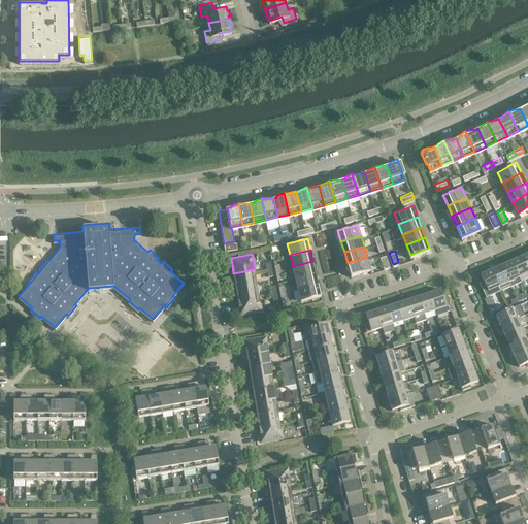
[(390,265),(386,254),(380,256),(384,267),(390,265)]
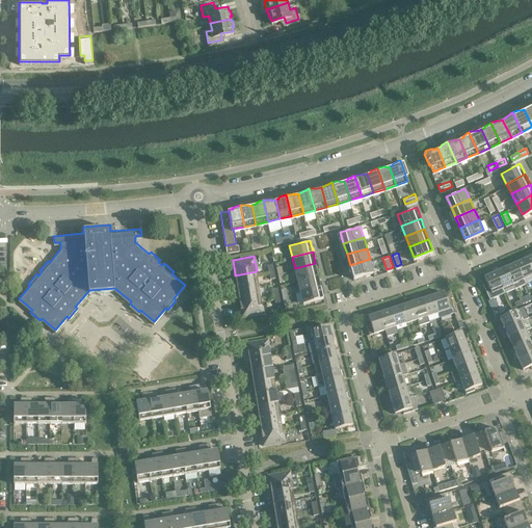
[(531,271),(531,269),(526,256),(515,260),(523,276),(531,271)]
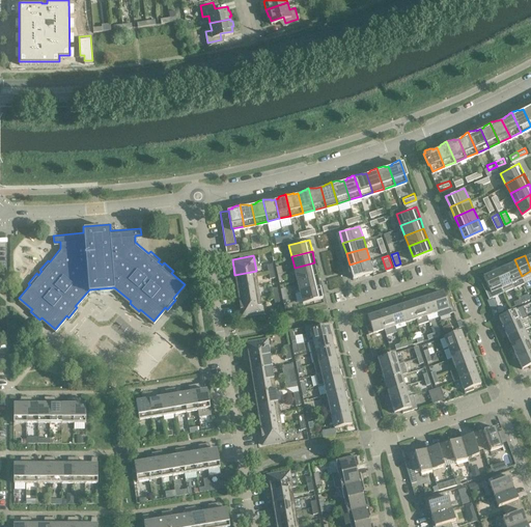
[(372,270),(369,258),(350,265),(353,276),(372,270)]
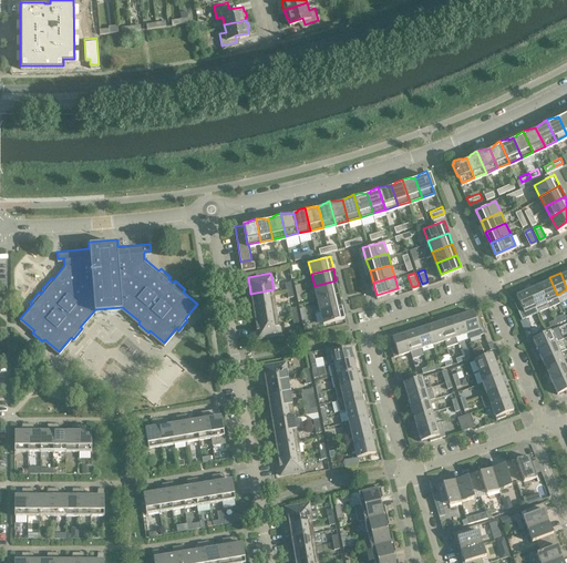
[(559,300),(557,295),(549,277),(538,283),(548,305),(559,300)]
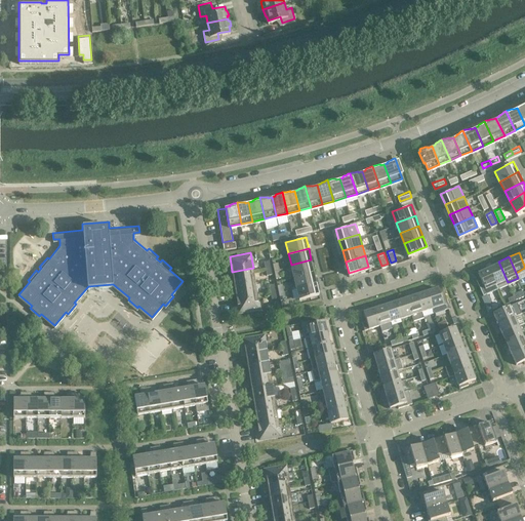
[(314,270),(311,259),(291,265),(293,275),(314,270)]
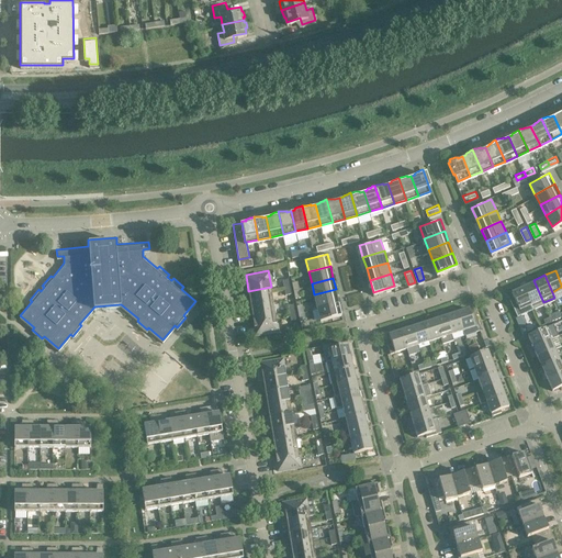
[(543,302),(534,280),(523,285),(532,307),(543,302)]
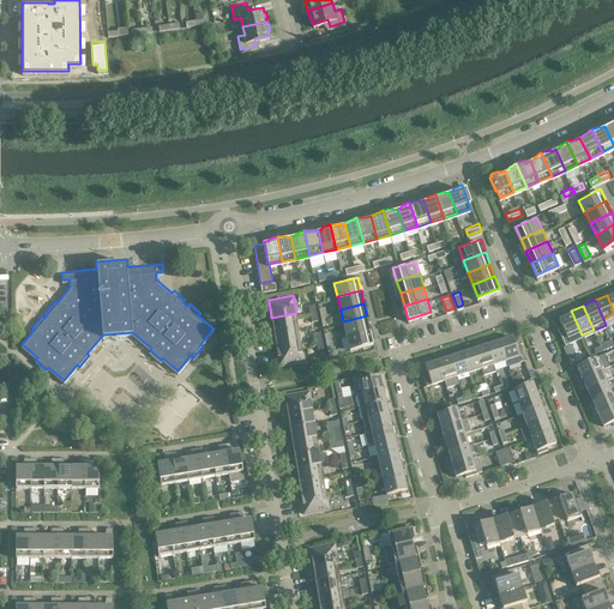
[(582,335),(571,311),(559,317),(561,321),(557,324),(565,343),(582,335)]
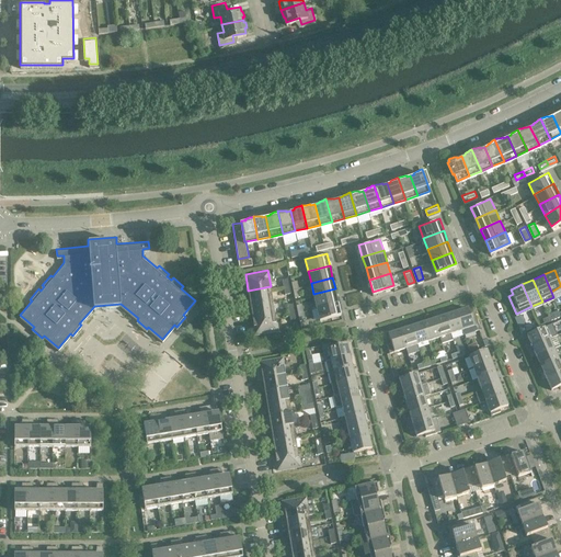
[(272,299),(271,286),(248,291),(250,303),(272,299)]
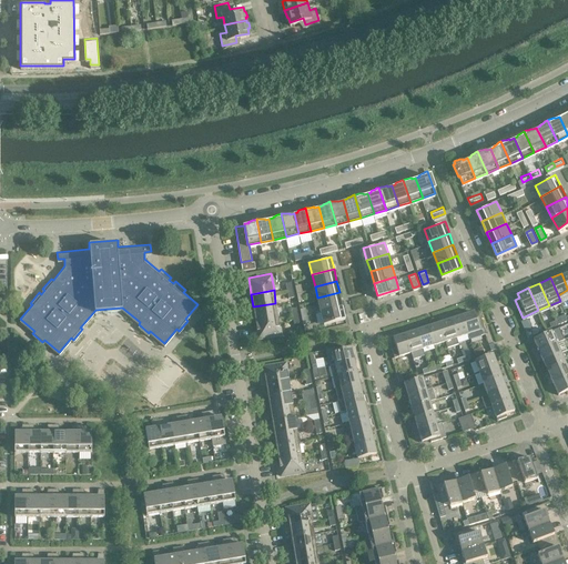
[(342,304),(340,292),(317,298),(321,310),(342,304)]
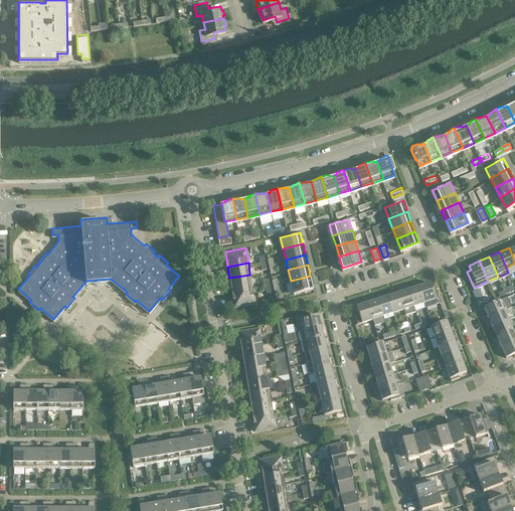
[(251,286),(249,275),(229,278),(231,289),(251,286)]
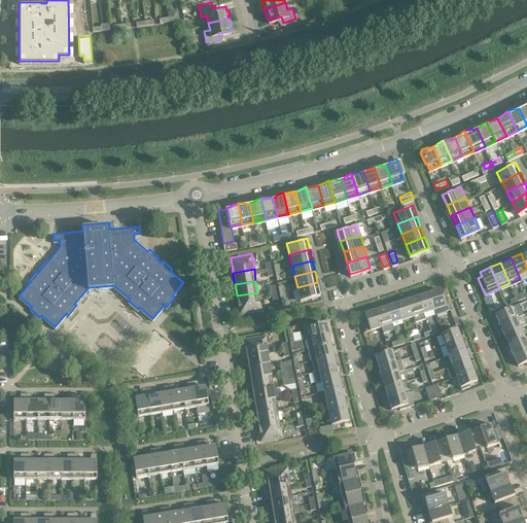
[(320,293),(317,282),(297,287),(300,299),(320,293)]
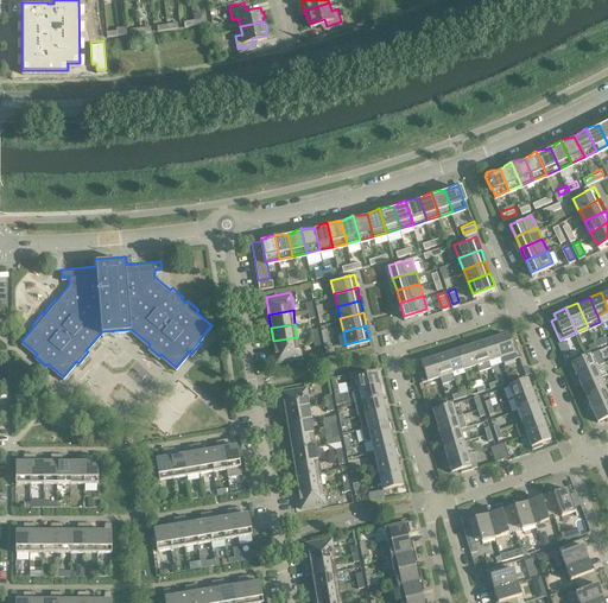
[(507,330),(494,335),(500,354),(502,360),(519,354),(520,354),(513,334),(508,336),(507,330)]
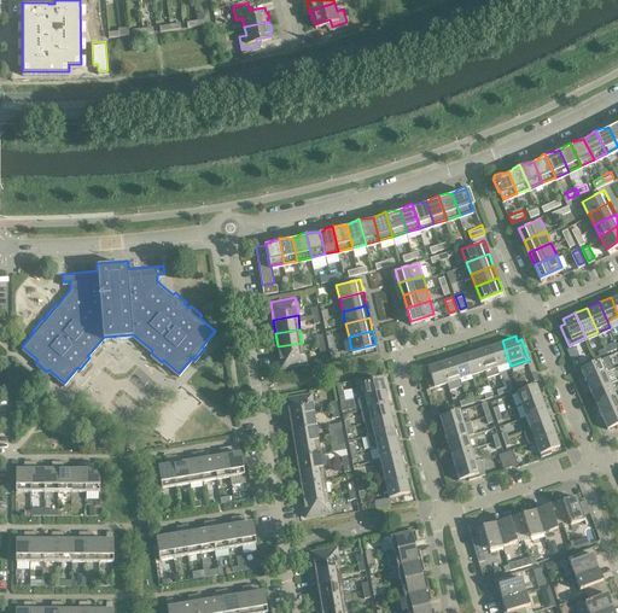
[(508,360),(502,340),(490,344),(496,363),(508,360)]
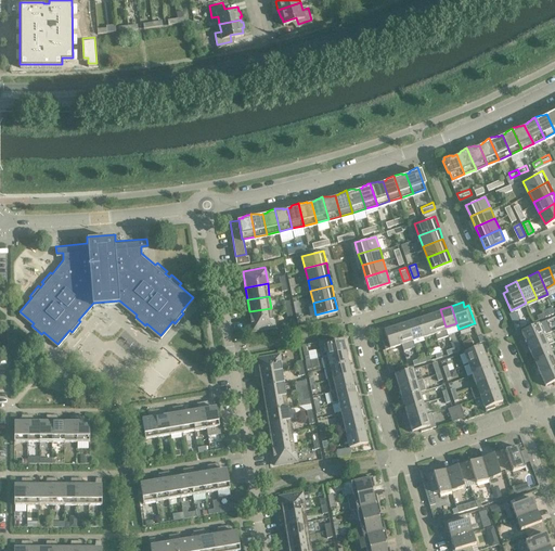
[(274,324),(271,308),(249,311),(252,328),(274,324)]
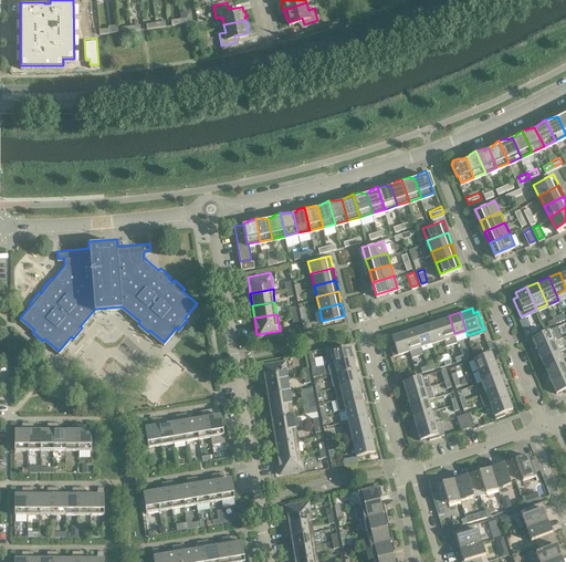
[(454,333),(449,315),(438,319),(443,337),(446,343),(457,340),(454,333)]
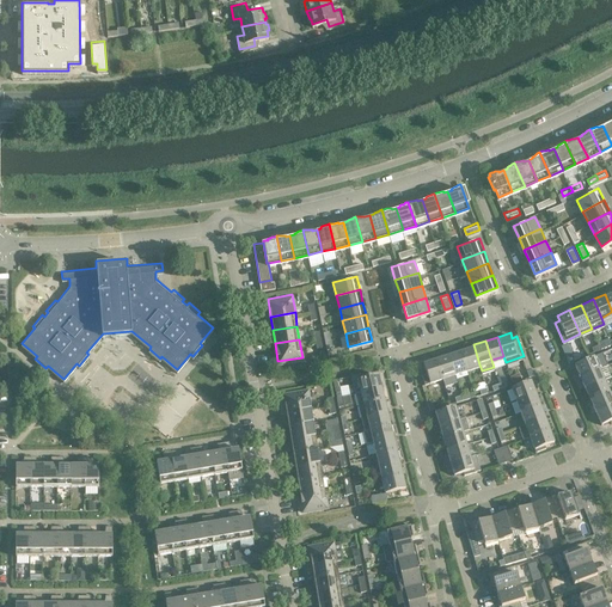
[(479,365),(473,344),(460,349),(467,368),(479,365)]
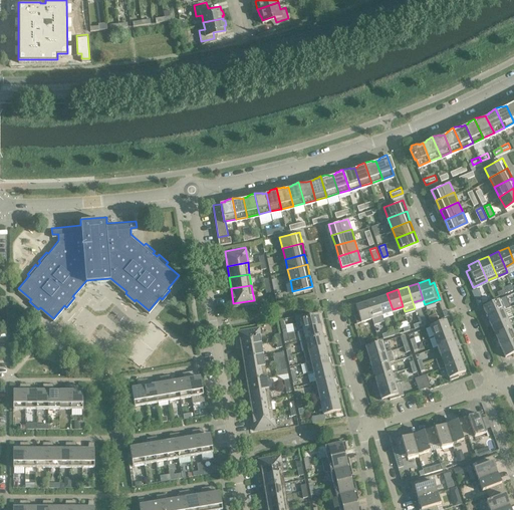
[(393,309),(387,293),(376,296),(381,312),(393,309)]
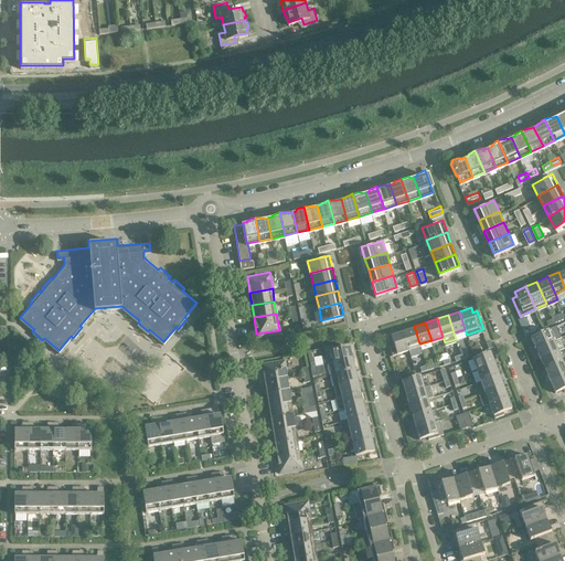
[(419,343),(414,326),(403,329),(408,348),(419,343)]
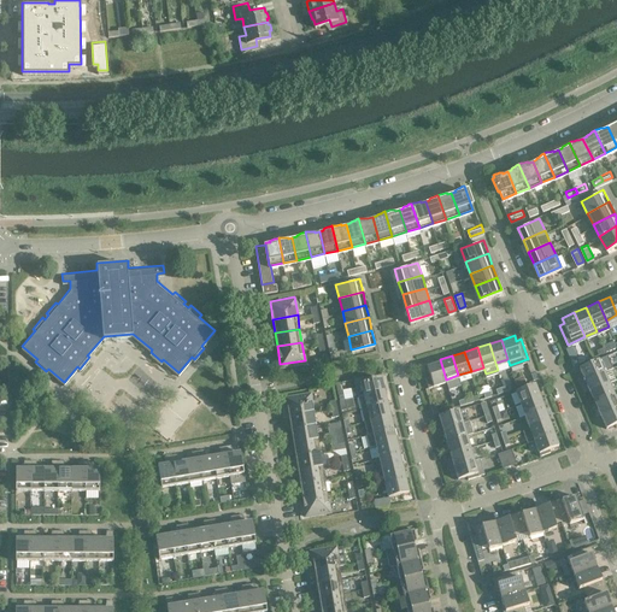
[(580,365),(585,377),(604,369),(598,357),(580,365)]
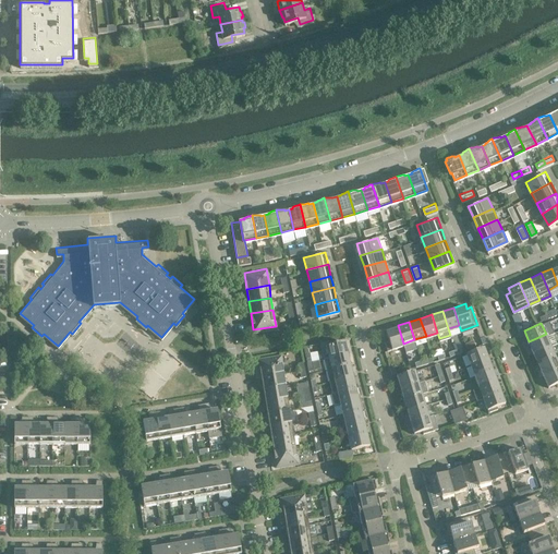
[(403,344),(398,325),(386,329),(388,337),(384,339),(387,348),(403,344)]
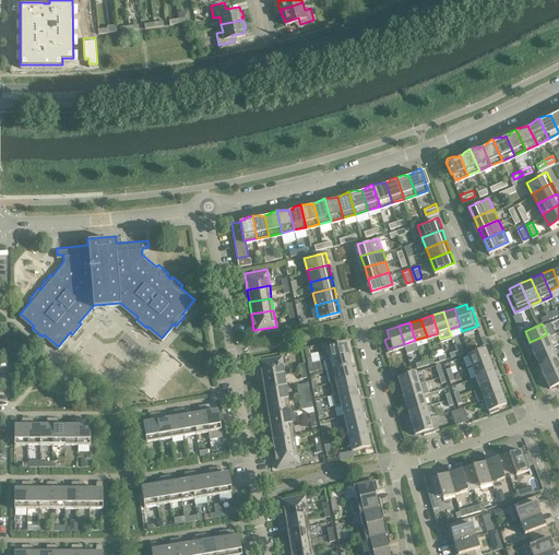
[(551,345),(547,334),(530,342),(535,353),(551,345)]
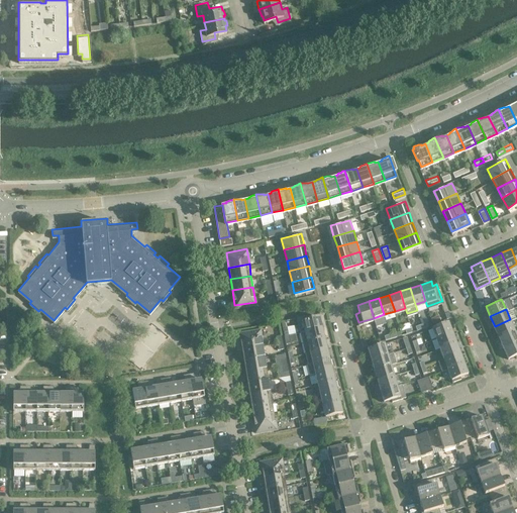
[(302,317),(305,328),(321,324),(319,313),(302,317)]
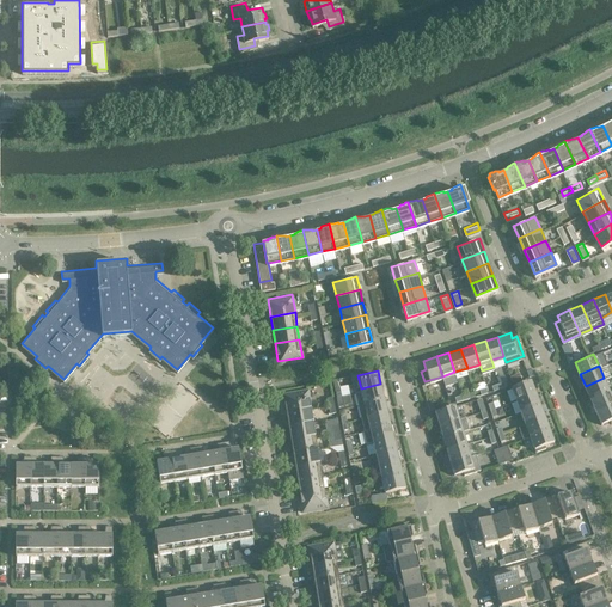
[(536,391),(531,378),(512,385),(516,398),(536,391)]
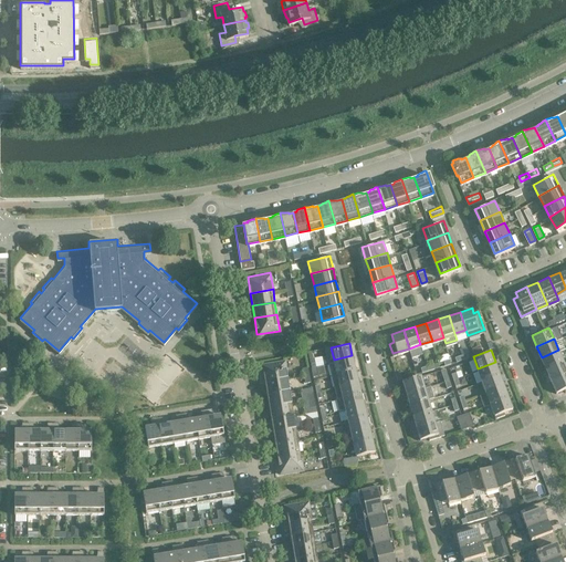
[(564,361),(558,350),(542,357),(546,368),(564,361)]
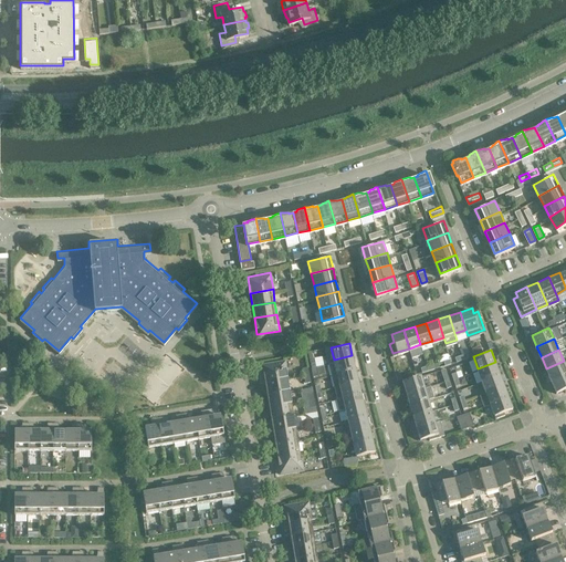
[(355,367),(352,355),(334,360),(329,361),(332,373),(355,367)]
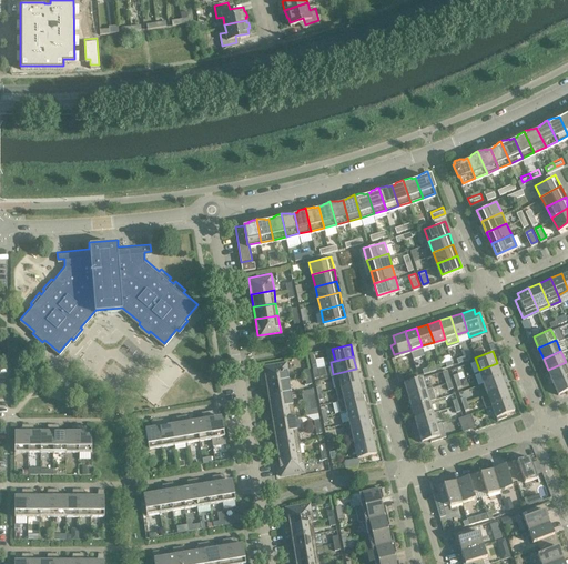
[(567,360),(566,362),(548,370),(553,381),(567,373),(567,360)]
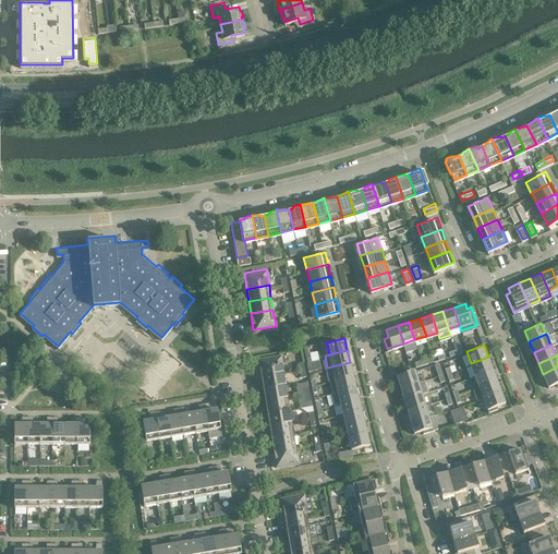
[(258,358),(261,374),(283,371),(280,354),(258,358)]
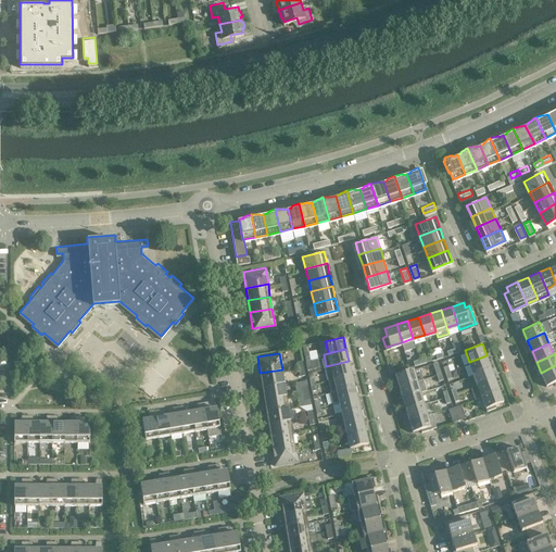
[(491,366),(487,355),(469,362),(472,373),(491,366)]
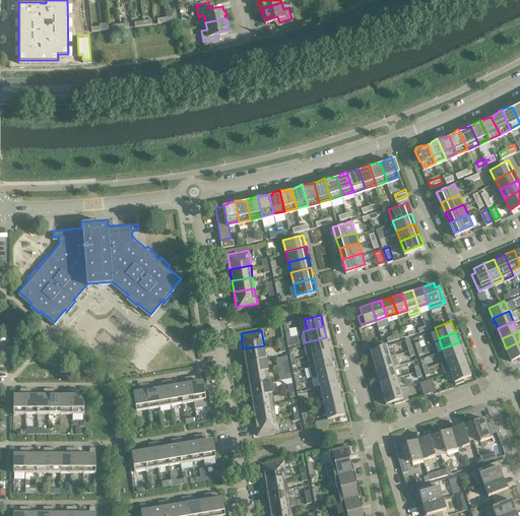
[(329,347),(326,337),(305,342),(308,352),(329,347)]
